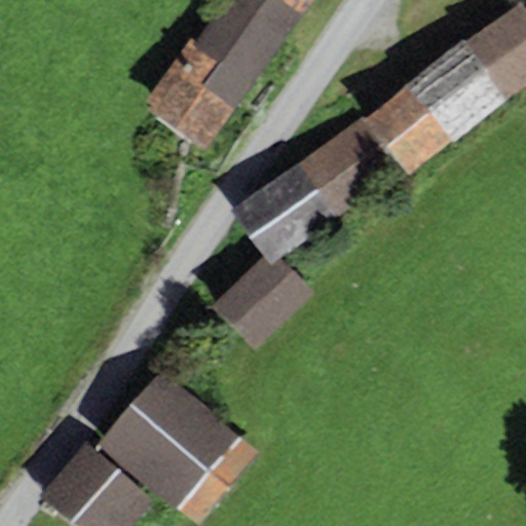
[(280,0),(225,0),(195,41),(222,60),(203,86),(234,109),(303,15),(280,0)]
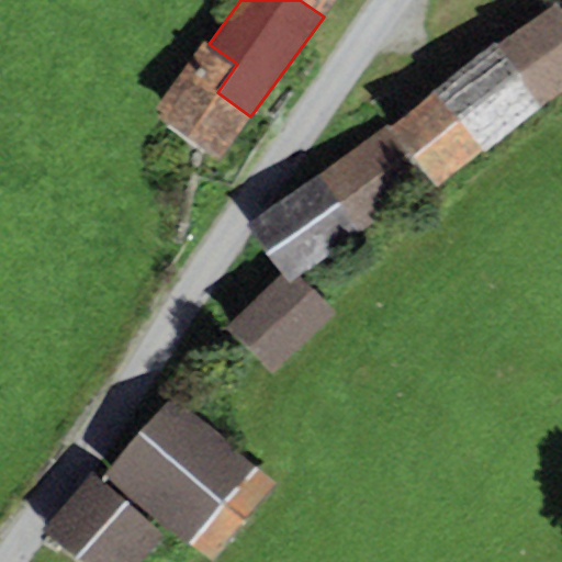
[(300,0),(324,17),(335,0),(300,0)]
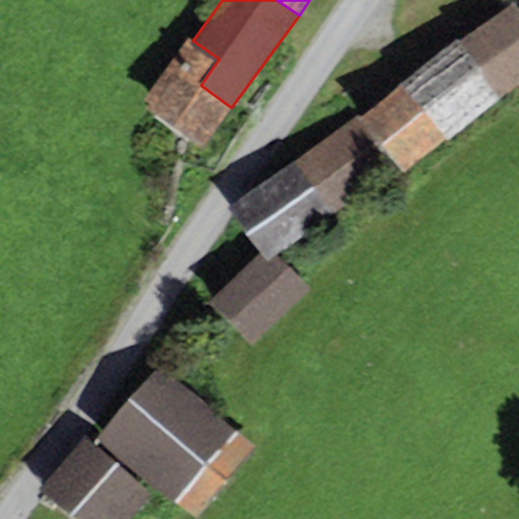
[(457,41),(498,98),(518,83),(518,10),(518,9),(514,3),(457,41)]
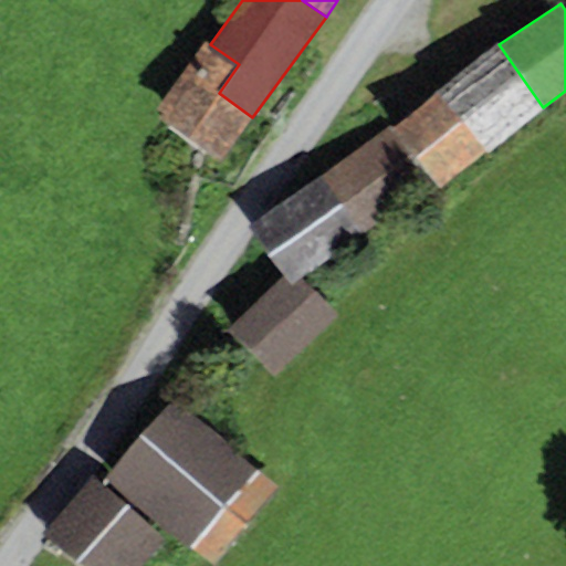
[(210,44),(203,40),(155,107),(161,112),(157,116),(220,159),(252,117),(219,93),(239,64),(210,44)]
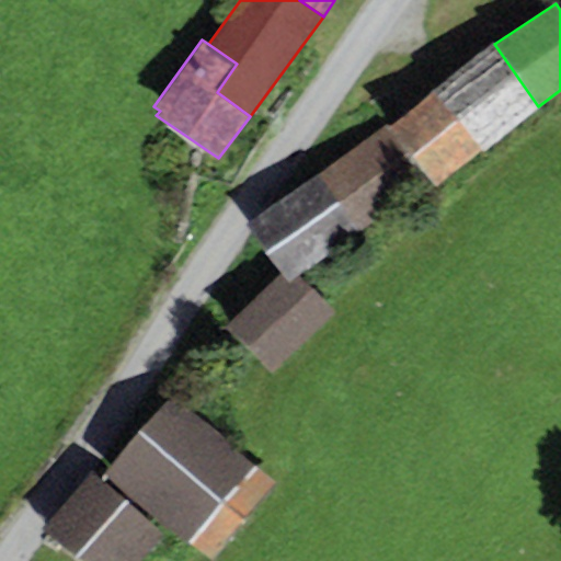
[(492,43),(430,91),(482,150),(538,106),(494,44),(492,43)]
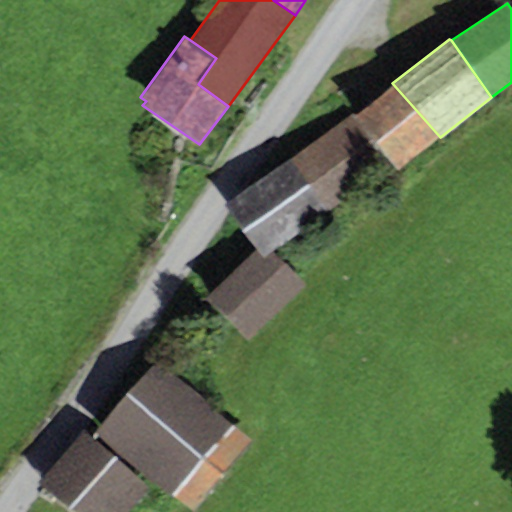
[(392,83),(353,116),(391,164),(397,169),(440,137),(392,83)]
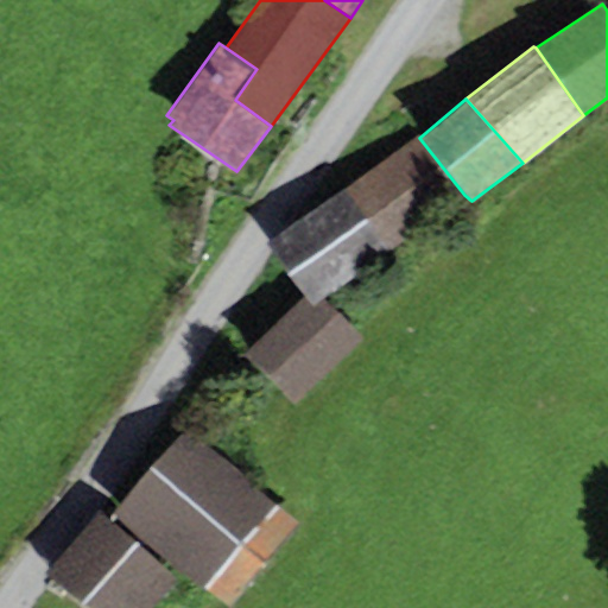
[(417,134),(341,188),(388,251),(464,195),(419,138),(417,134)]
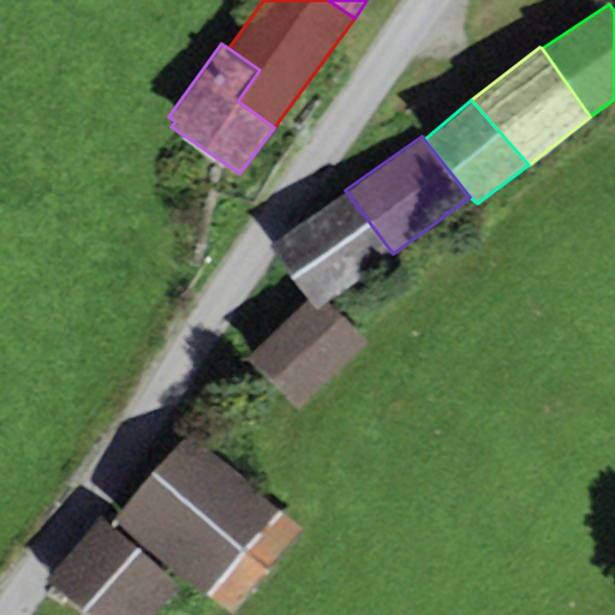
[(345,190),(269,243),(309,299),(314,306),(323,300),(393,254),(345,190)]
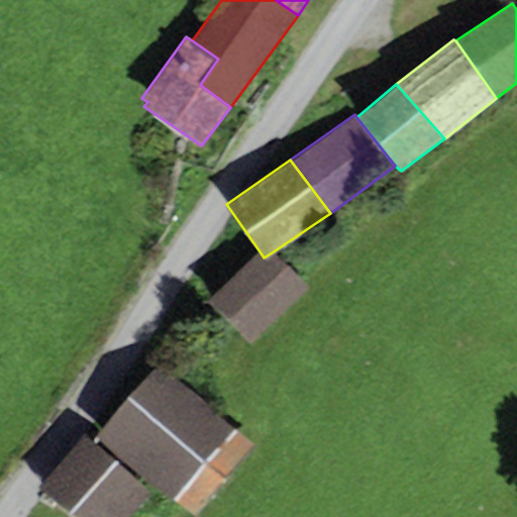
[(272,252),(264,257),(260,251),(205,300),(249,342),(309,288),(272,252)]
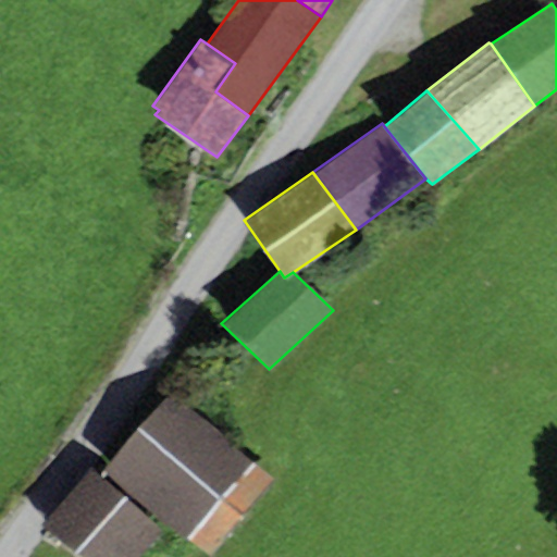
[(272,474),(168,391),(104,468),(209,553),(272,474)]
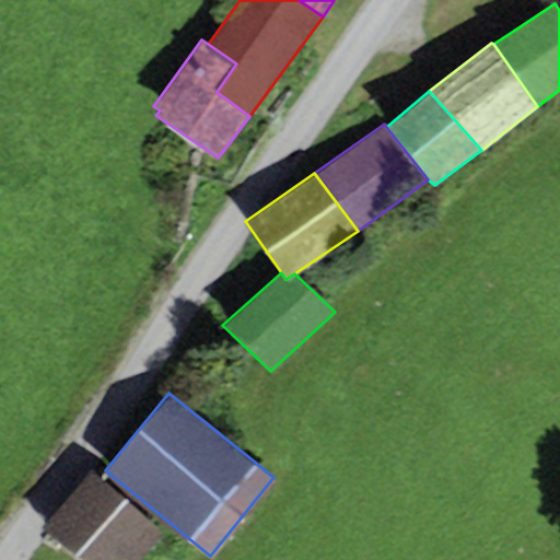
[(137,559),(161,534),(91,470),(38,527),(74,559),(137,559)]
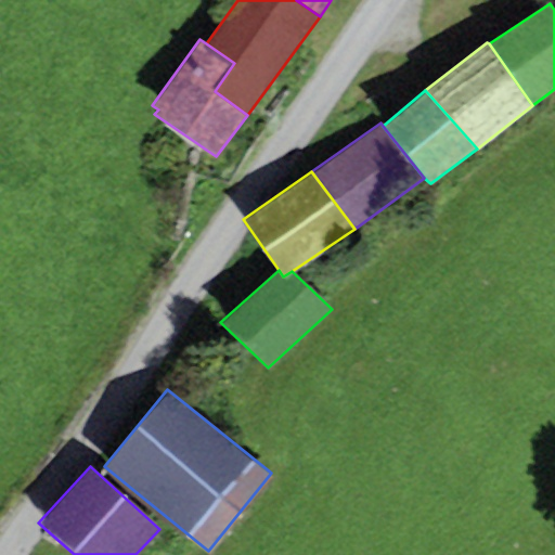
All buildings are outlined.
